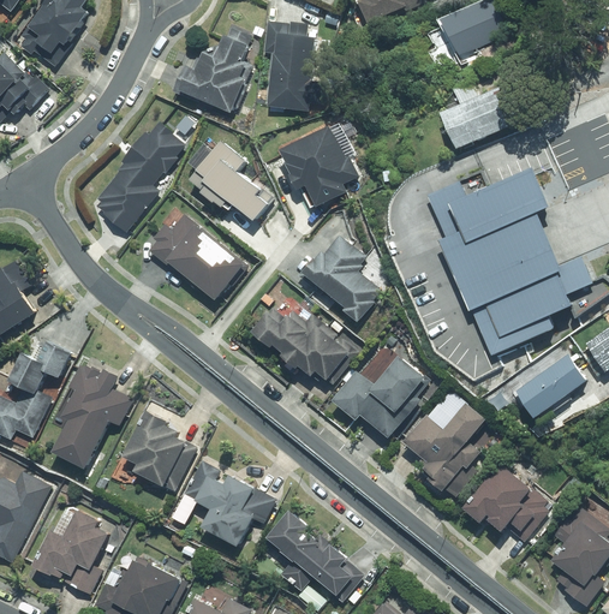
[(0,0),(0,3),(13,12),(22,0),(0,0)]
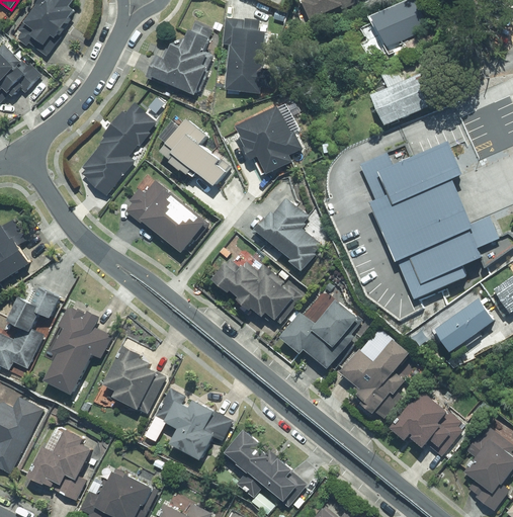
[(60,25),(65,29),(72,19),(70,18),(78,8),(72,3),(73,3),(73,2),(74,1),(74,0),(40,0),(25,21),(36,30),(34,34),(47,44),(60,25)]
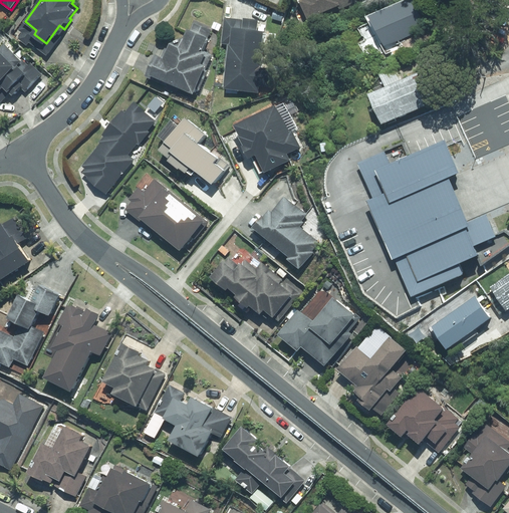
[(305,24),(357,1),(356,0),(295,0),(294,2),(305,24)]
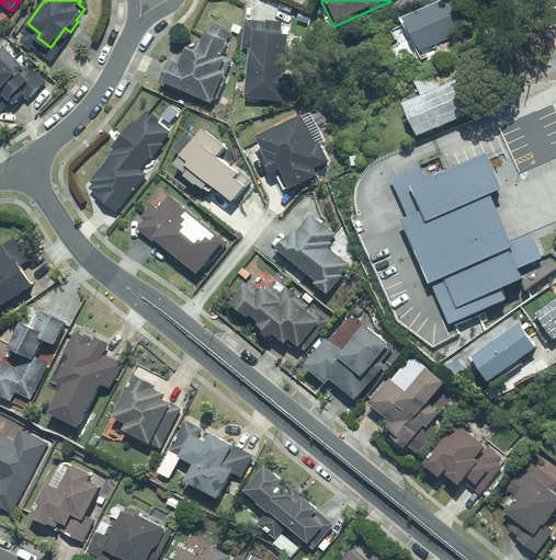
[(442,0),(404,18),(418,50),(463,30),(449,0),(442,0)]
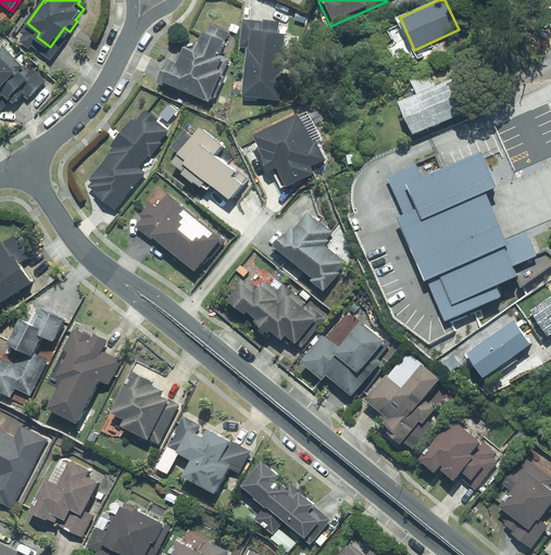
[(279,30),(280,21),(264,19),(264,22),(241,19),(238,49),(240,49),(236,95),(277,99),(278,88),(291,90),(292,74),(285,73),(288,32),(279,30)]
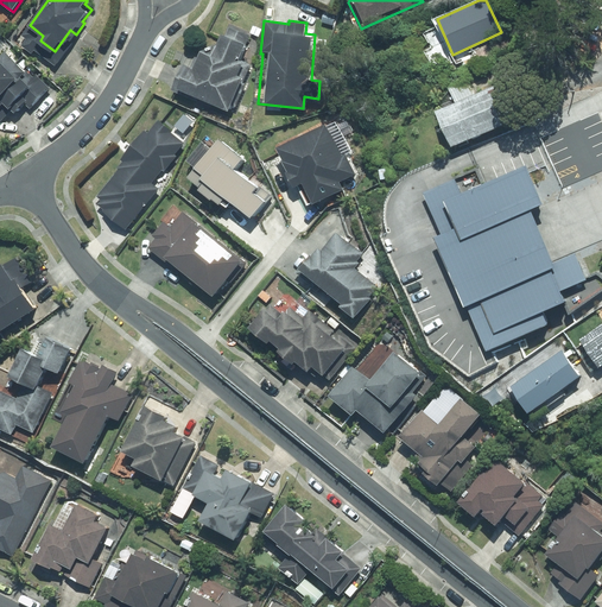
[(252,33),(225,21),(219,36),(222,37),(215,52),(204,48),(200,59),(192,57),(181,87),(230,108),(249,63),(241,59),(252,33)]
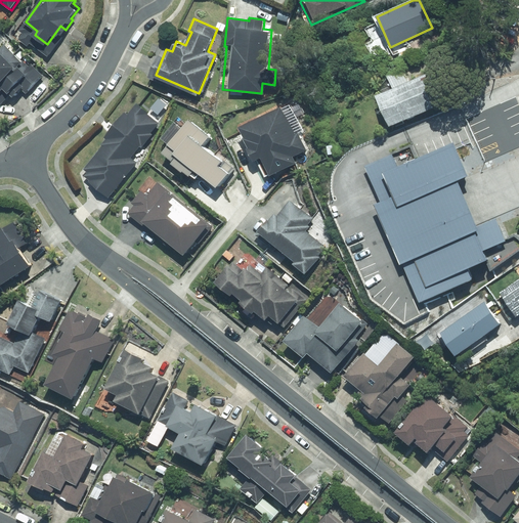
[(0,49),(0,92),(5,88),(10,93),(12,91),(17,95),(31,82),(33,85),(43,76),(26,58),(24,60),(6,43),(0,49)]
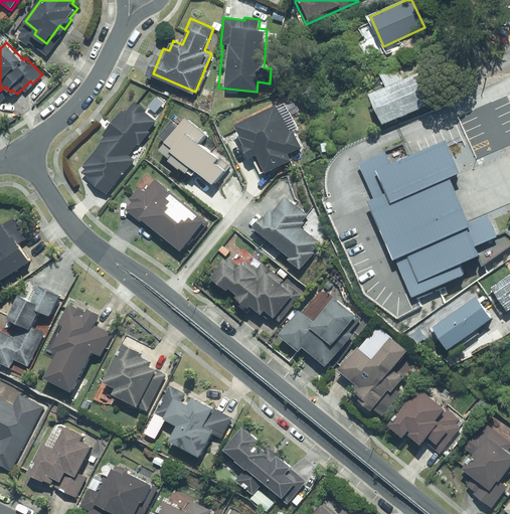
[(433,102),(419,72),(368,95),(381,125),(433,102)]
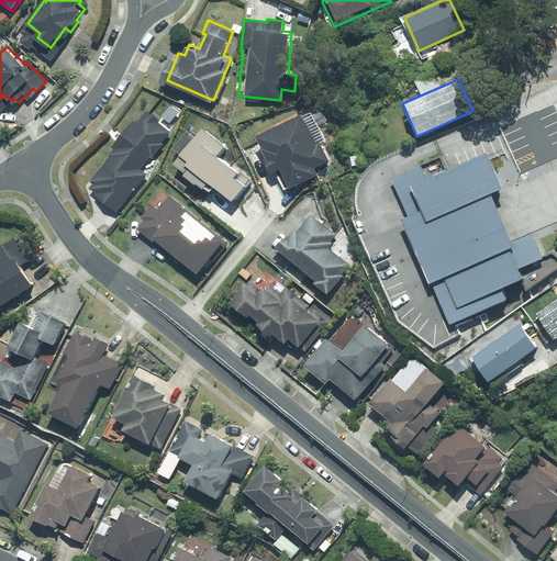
[(140,168),(169,131),(145,112),(136,123),(133,121),(107,154),(108,155),(86,182),(91,187),(88,191),(113,211),(145,172),(140,168)]
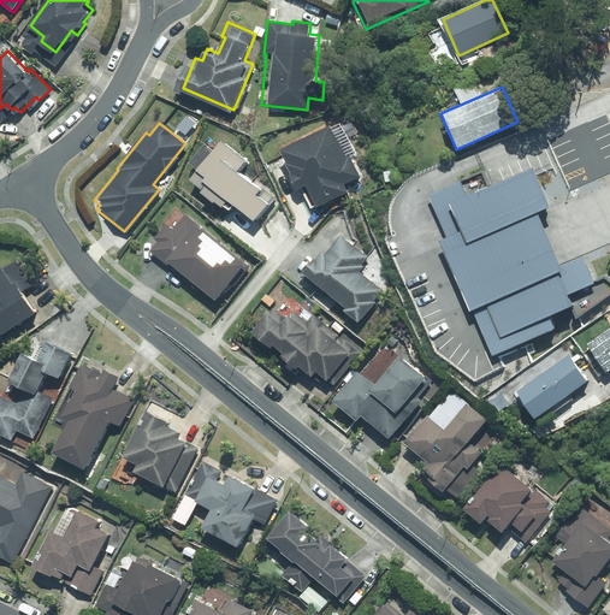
[(335,128),(284,146),(298,189),(311,184),(318,205),(345,195),(342,183),(357,177),(355,167),(353,169),(348,154),(344,155),(335,128)]
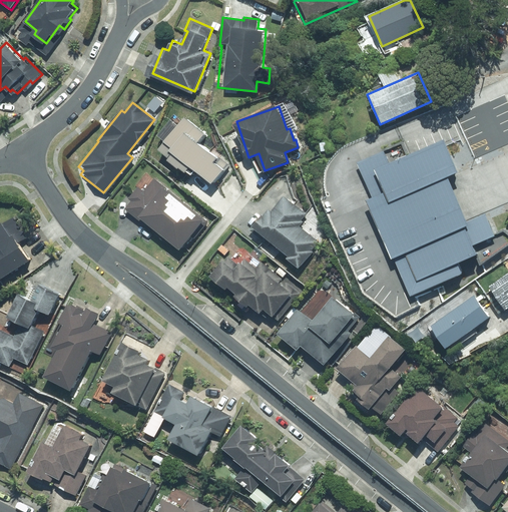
[(194,174),(198,168),(199,169),(215,181),(229,163),(200,142),(207,132),(187,116),(183,122),(174,115),(158,135),(164,140),(163,142),(159,147),(194,174)]
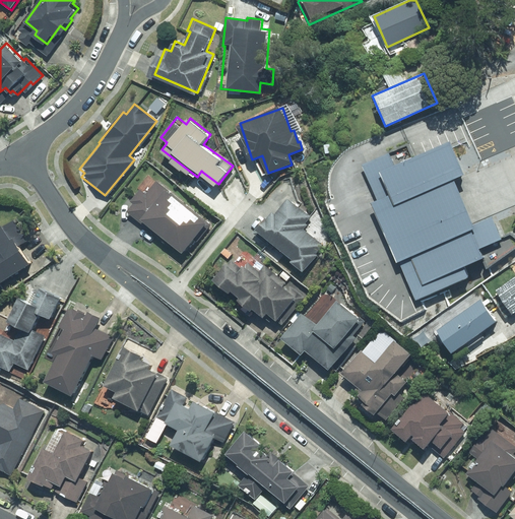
[(470,243),(490,235),(480,213),(461,221),(452,199),(441,172),(451,167),(437,132),(348,169),(401,298),(462,273),(456,258),(474,251),(470,243)]
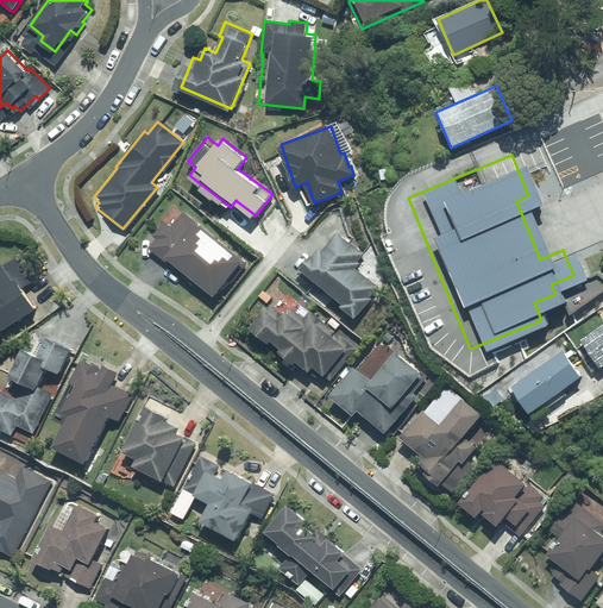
[(195,221),(183,211),(170,225),(164,220),(152,234),(156,238),(148,248),(164,263),(169,257),(215,298),(246,262),(198,219),(195,221)]
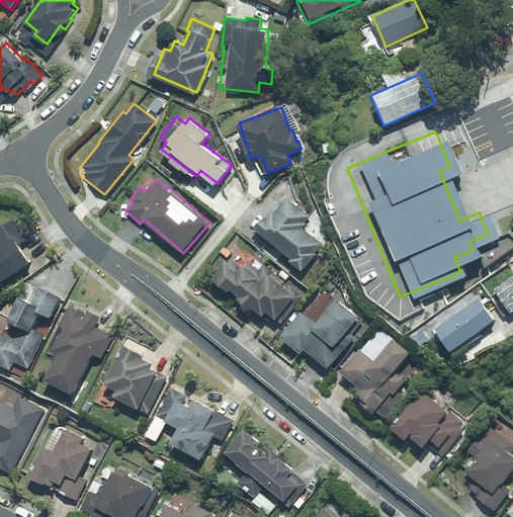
[(311,216),(287,197),(277,211),(274,209),(259,230),(294,256),(290,261),(303,269),(324,241),(304,226),(311,216)]
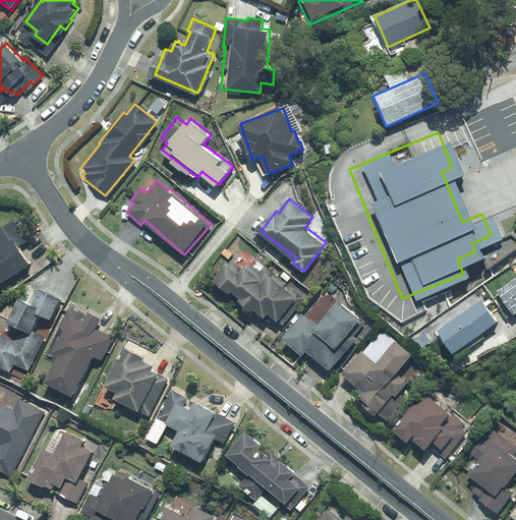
[(26,239),(13,219),(0,227),(0,284),(32,264),(19,244),(26,239)]
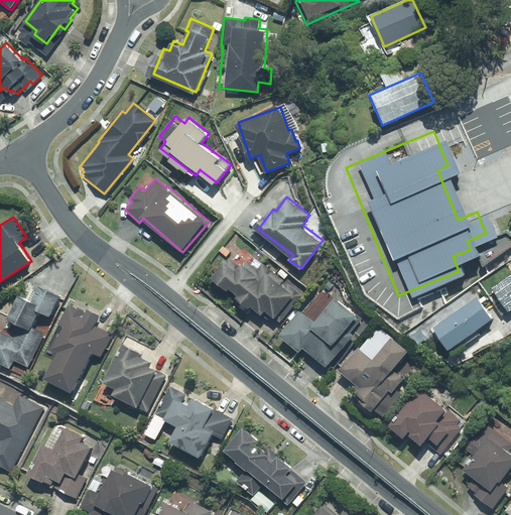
[(216,250),(223,256),(232,245),(225,240),(216,250)]
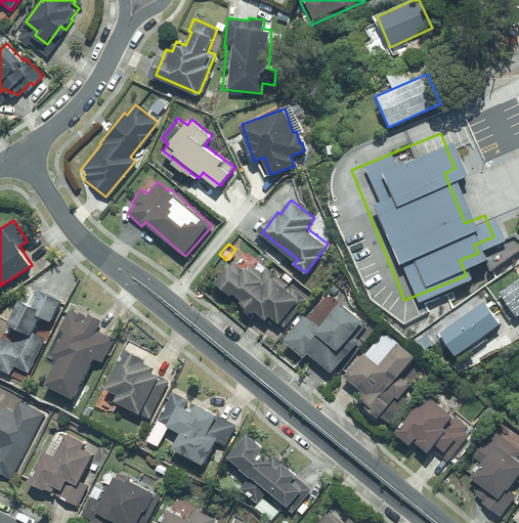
[(284,271),(277,277),(266,266),(261,272),(251,263),(245,270),(234,262),(218,281),(234,296),(238,293),(245,299),(242,302),(255,312),(257,310),(267,318),(271,314),(284,325),(288,321),(293,325),(300,317),(296,313),(307,301),(292,288),(290,291),(286,287),(287,285),(285,284),(291,277),(284,271)]
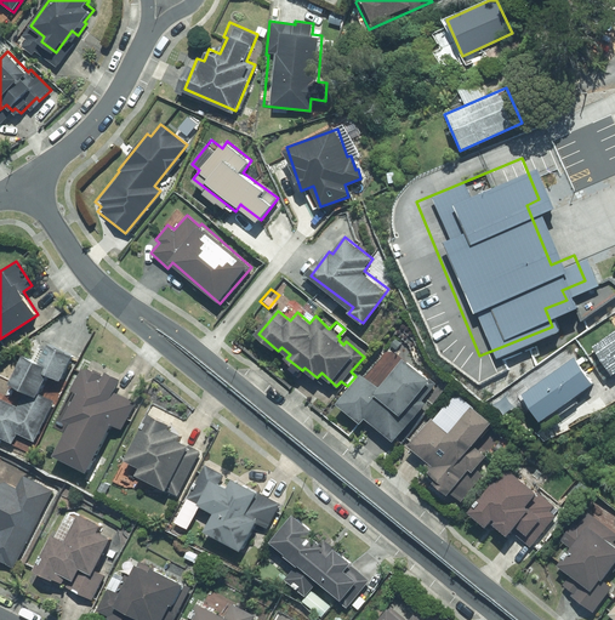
[(611,376),(614,373),(614,329),(590,347),(611,376)]
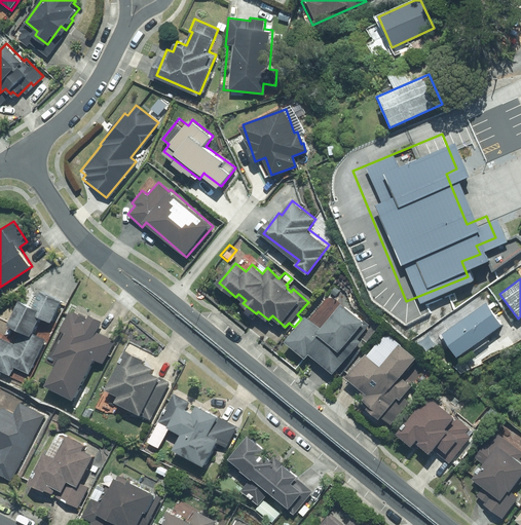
[(0,373),(1,370),(9,373),(7,376),(24,382),(28,371),(30,371),(43,338),(35,334),(42,315),(52,320),(61,300),(40,292),(34,305),(21,299),(9,326),(19,329),(13,343),(0,337),(0,373)]
